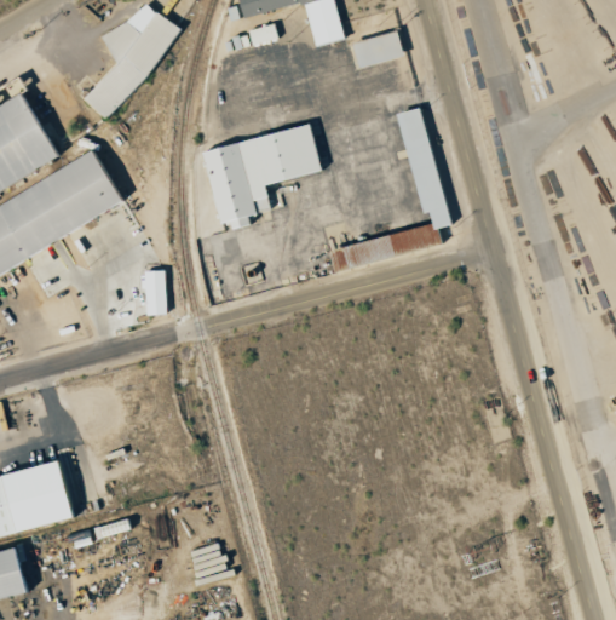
[(116,63),(84,98),(107,119),(184,34),(148,0),(127,22),(102,35),(116,63)]
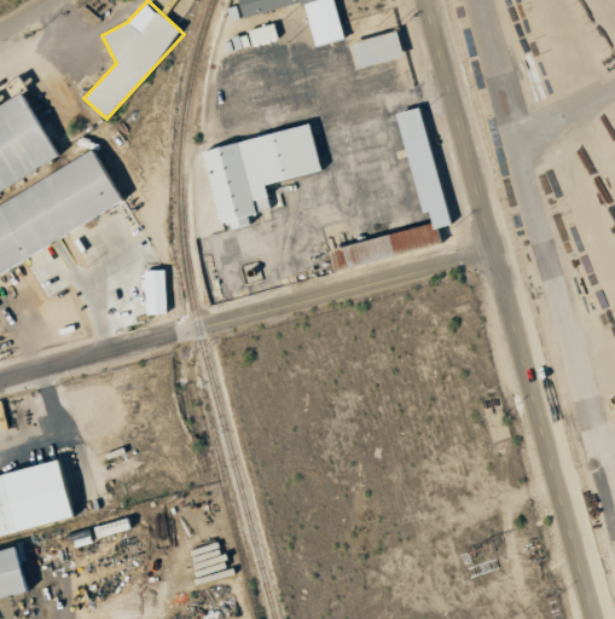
[(315,46),(344,39),(335,0),(238,0),(239,6),(231,7),(233,19),(306,3),(315,46)]
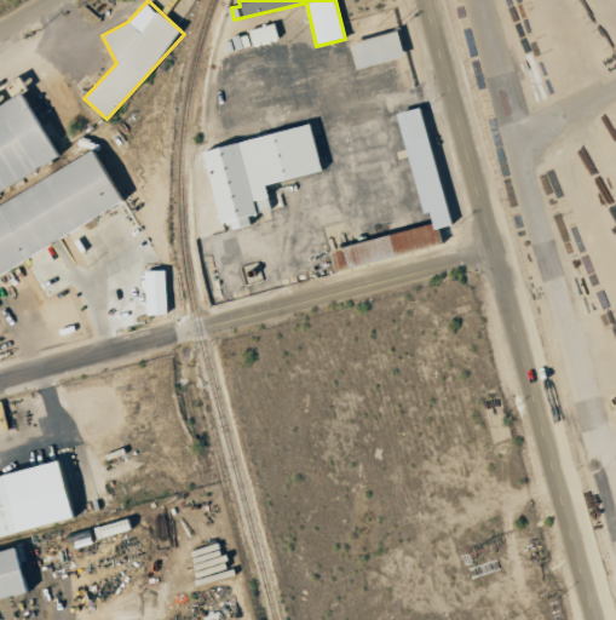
[(249,30),(254,45),(280,38),(276,23),(249,30)]
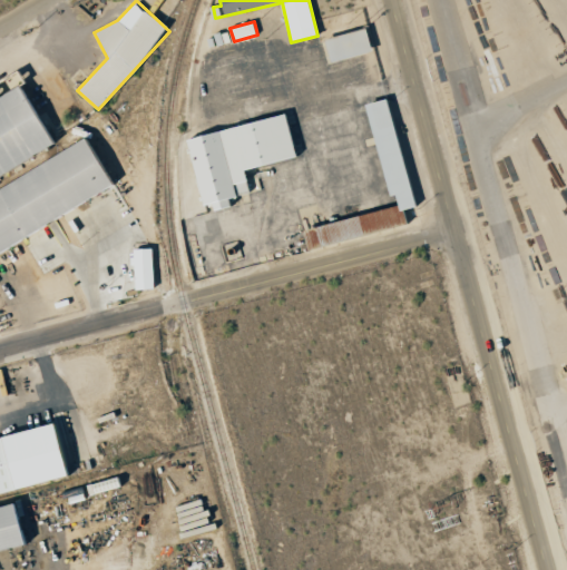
[(330,64),(372,51),(365,28),(323,39),(330,64)]
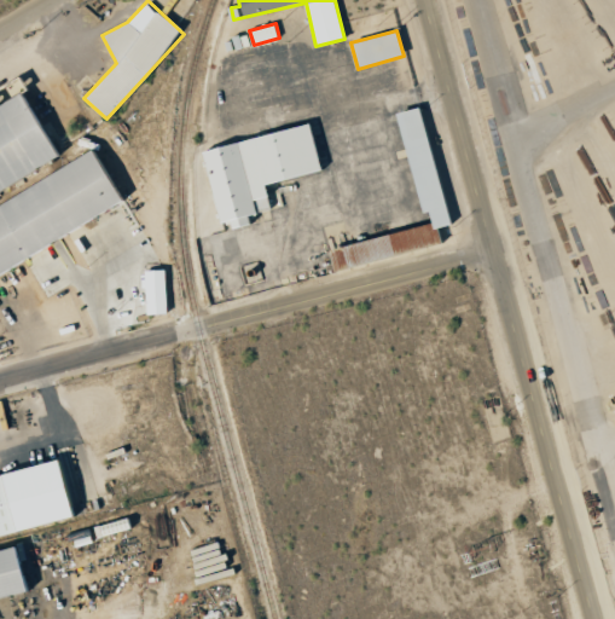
[(0,272),(125,208),(96,152),(0,202),(0,190),(59,158),(25,93),(0,105),(0,272)]
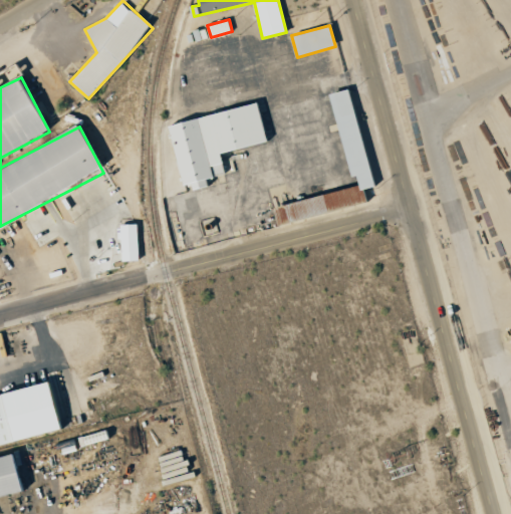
[(277,224),(366,203),(363,190),(373,187),(350,88),(329,93),(349,177),(355,176),(358,186),(273,206),(277,224)]
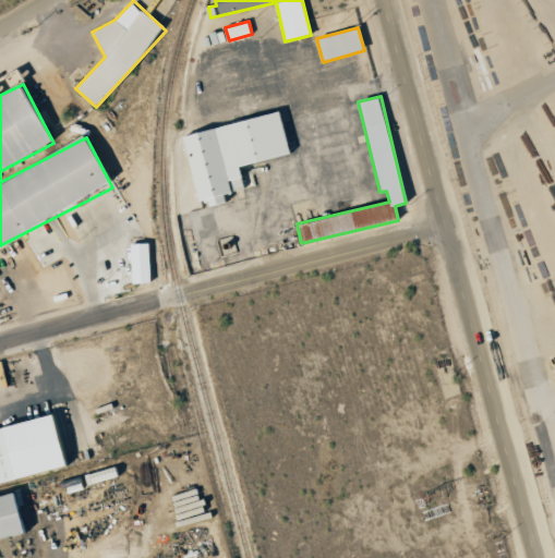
[(182,134),(197,201),(207,198),(208,206),(227,202),(226,194),(257,186),(252,164),(289,155),(280,112),(182,134)]
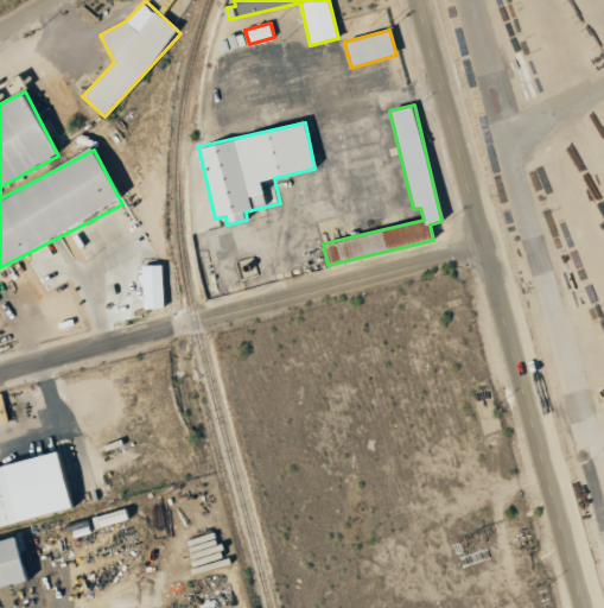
[(165,308),(164,265),(142,265),(144,308),(165,308)]
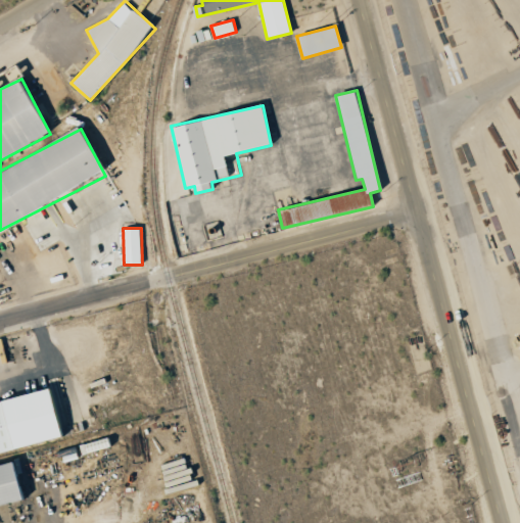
[(0,454),(60,440),(49,391),(0,401),(0,454)]
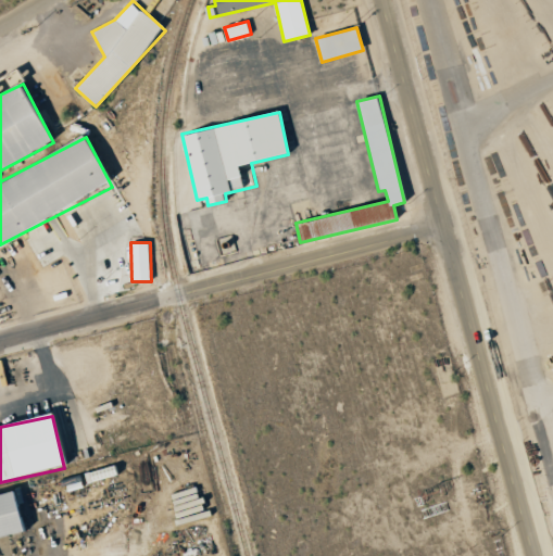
[(0,538),(22,533),(13,493),(0,495),(0,538)]
